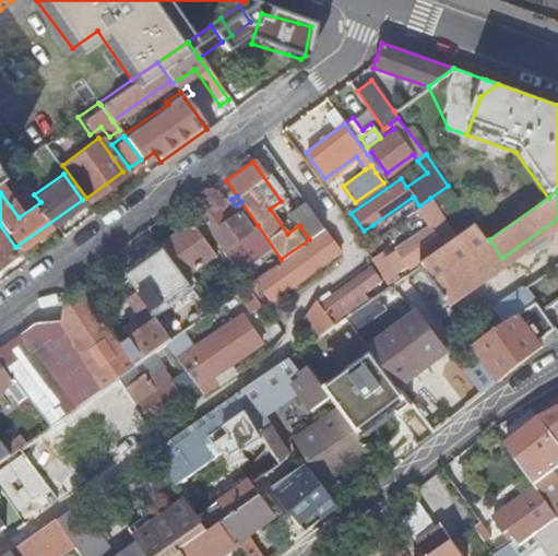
[(372,225),(379,235),(416,208),(419,205),(413,197),(372,225)]
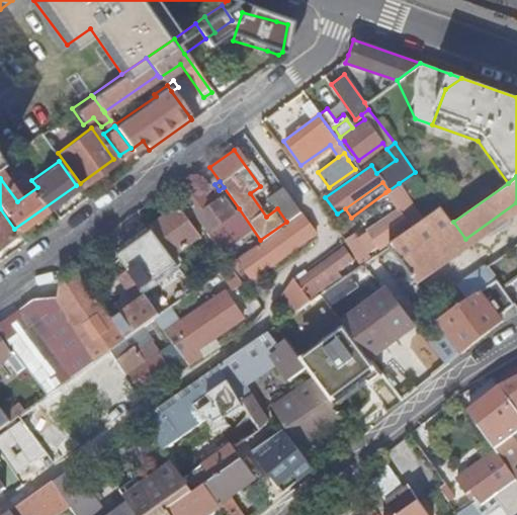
[(389,190),(385,192),(397,208),(356,236),(366,250),(376,245),(377,246),(420,218),(399,183),(389,190)]
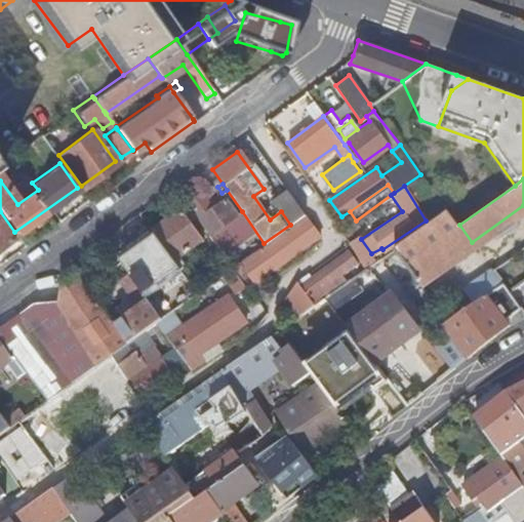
[(210,232),(208,233),(232,264),(234,266),(264,243),(242,211),(237,214),(224,197),(211,206),(200,191),(188,200),(210,232)]
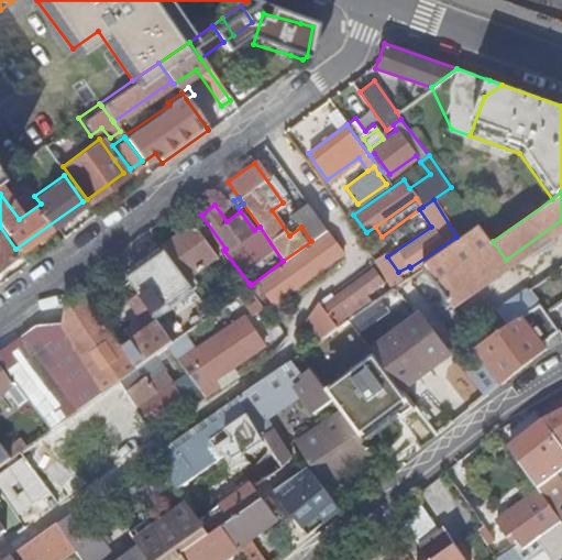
[(295,216),(301,227),(311,241),(327,229),(309,206),(295,216)]
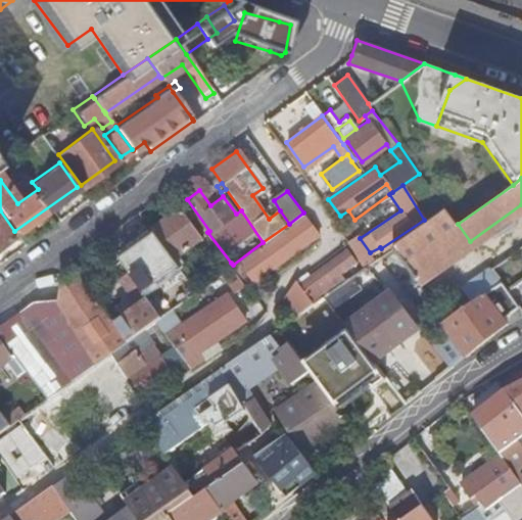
[(178,206),(150,228),(153,233),(174,260),(202,238),(178,206)]
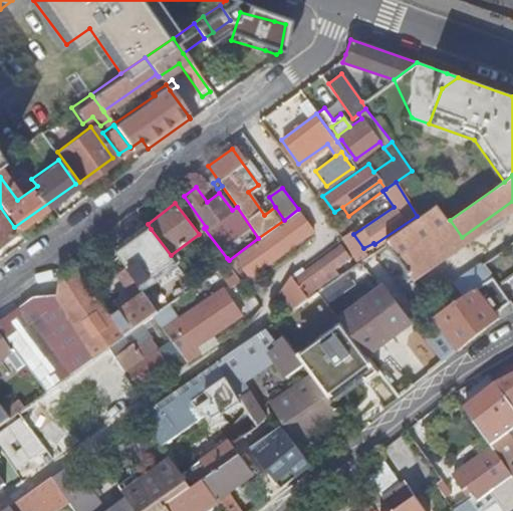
[(462,237),(450,220),(438,205),(385,242),(408,275),(462,237)]
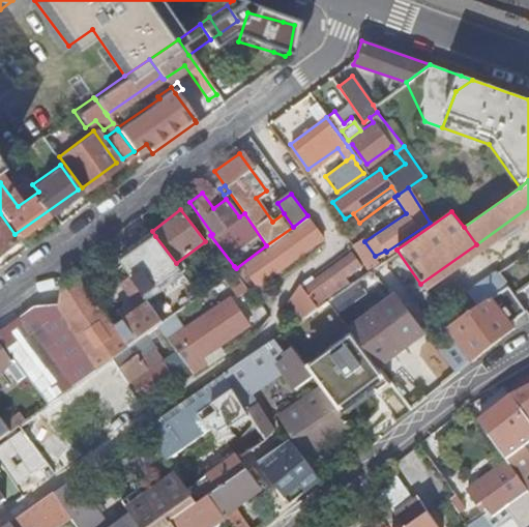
[(266,245),(236,268),(237,269),(250,286),(251,289),(258,284),(245,264),(310,218),(307,215),(293,227),(266,245)]
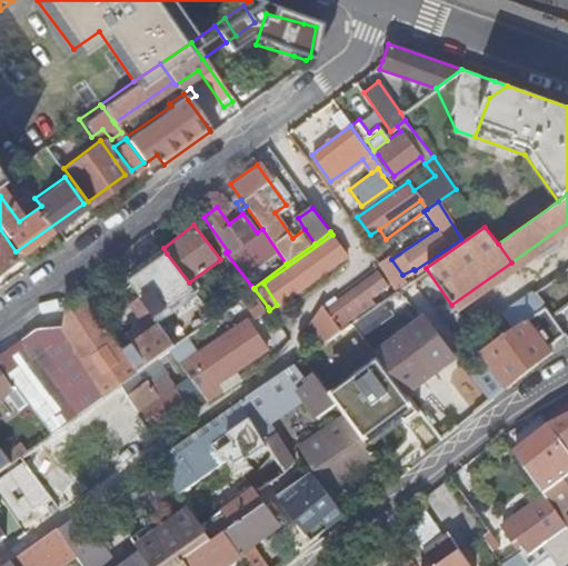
[(345,251),(332,235),(263,284),(277,305),(345,252),(345,251)]
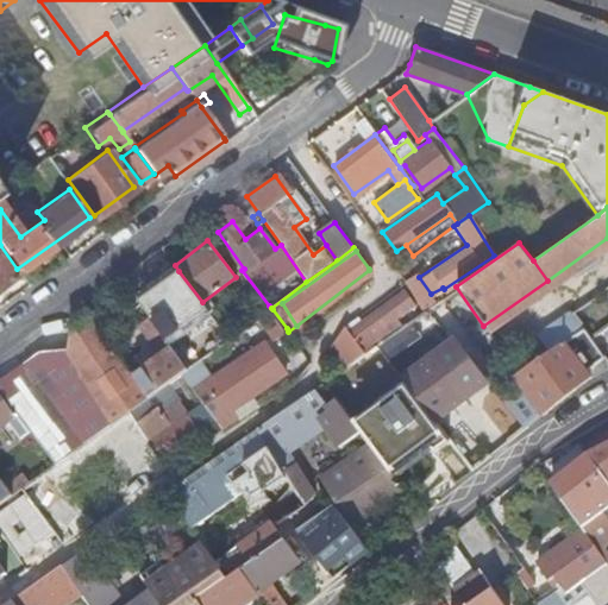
[(0,283),(13,273),(0,254),(0,283)]
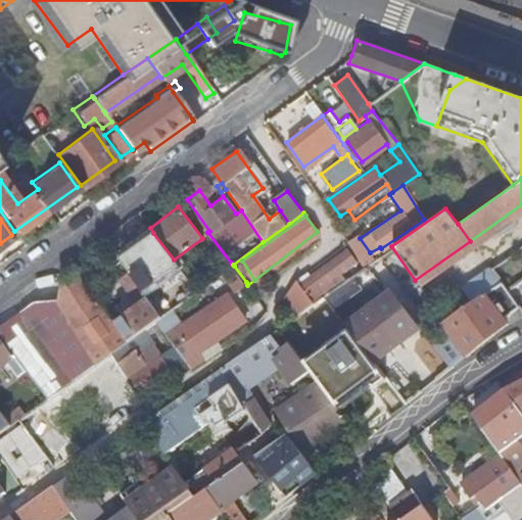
[(153,233),(126,252),(137,267),(144,276),(145,276),(163,262),(168,267),(175,277),(167,283),(174,292),(165,298),(156,287),(146,295),(161,316),(165,313),(196,290),(174,260),(153,233)]
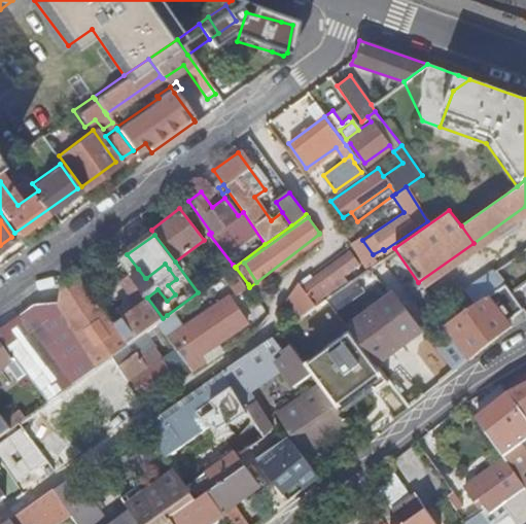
[(299,315),(308,309),(326,295),(347,281),(342,275),(358,264),(349,250),(302,285),(300,281),(287,298),(299,315)]
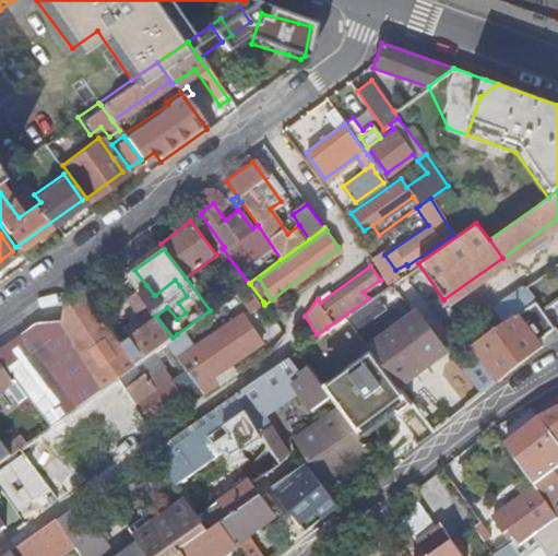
[(134,270),(128,275),(138,291),(146,285),(134,270)]
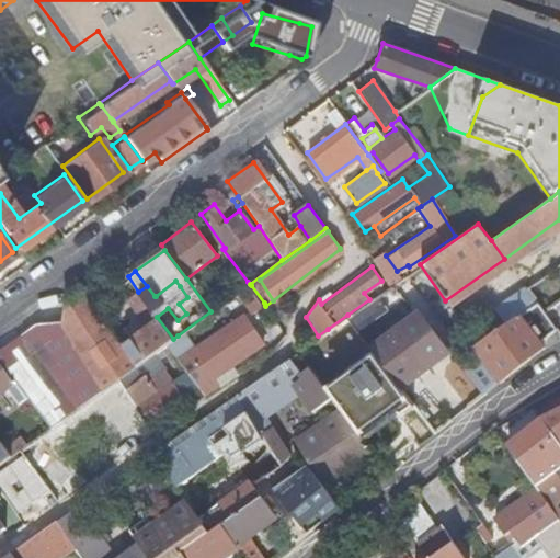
[(160,300),(180,286),(175,281),(156,296),(160,300)]
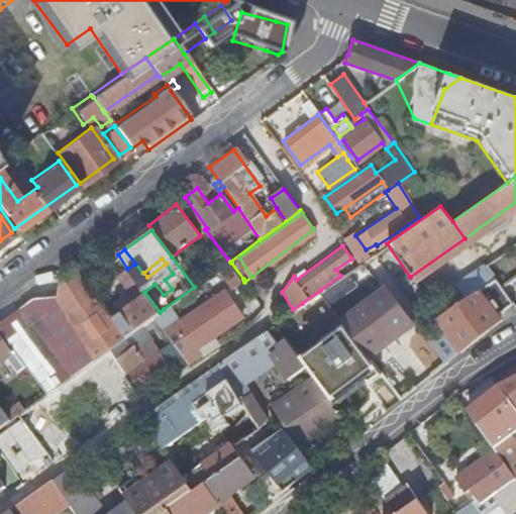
[(231,263),(230,262),(221,268),(234,285),(243,279),(231,263)]
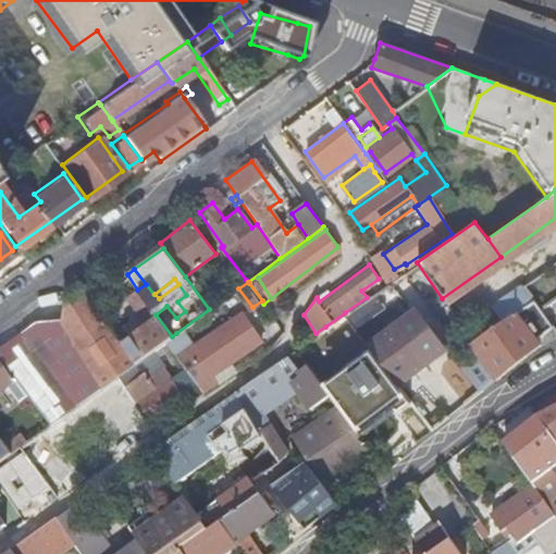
[(63,320),(103,386),(104,385),(119,376),(135,362),(121,343),(78,287),(69,294),(63,320)]
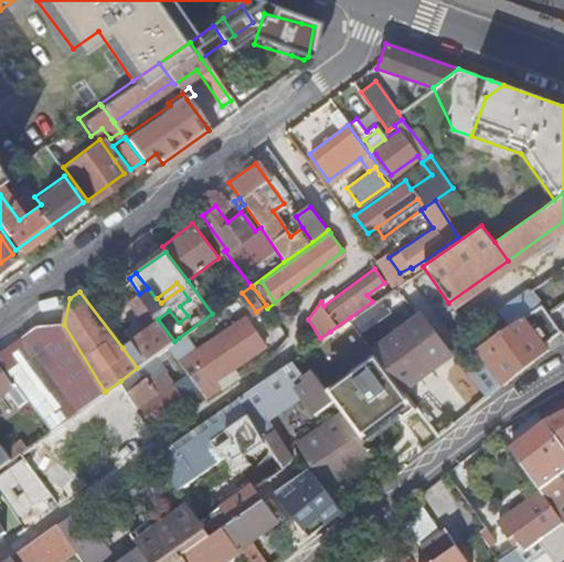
[(151,327),(123,348),(137,368),(170,345),(174,341),(158,319),(139,294),(131,298),(151,327)]
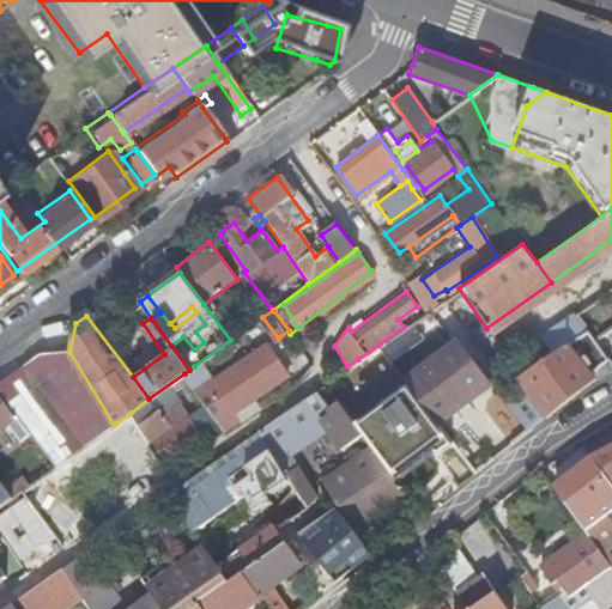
[(574,353),(593,340),(586,330),(565,345),(517,379),(544,415),(545,416),(591,382),(603,373),(597,366),(588,372),(574,353)]
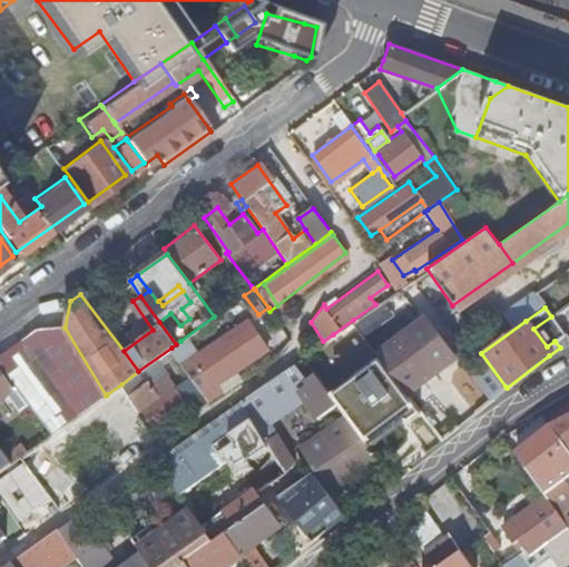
[(376,352),(405,393),(454,357),(425,316),(376,352)]
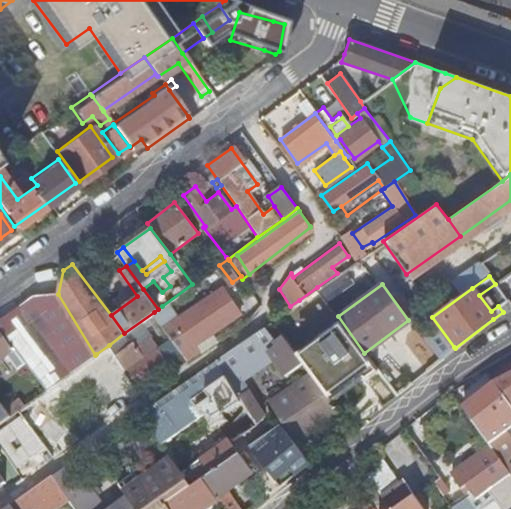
[(158,309),(154,312),(158,318),(187,359),(199,350),(195,343),(239,312),(221,286),(198,301),(178,315),(173,308),(167,313),(162,306),(158,309)]
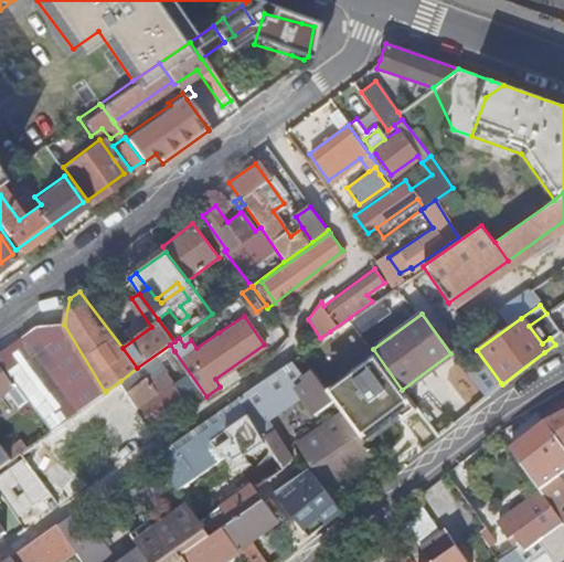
[(405,458),(436,435),(402,390),(373,349),(350,317),(330,331),(389,413),(404,402),(413,415),(389,433),(405,458)]
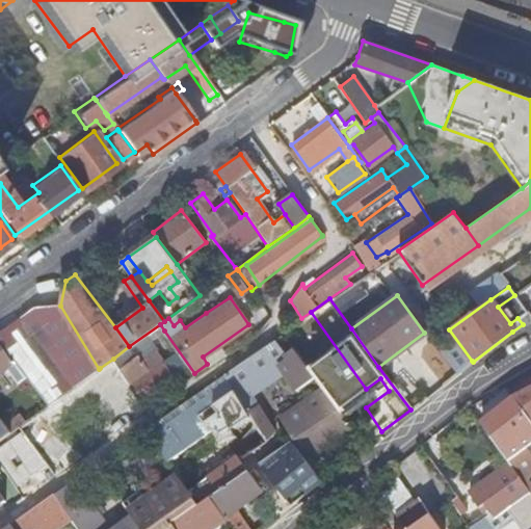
[(449,329),(490,299),(489,299),(448,327),(449,329)]
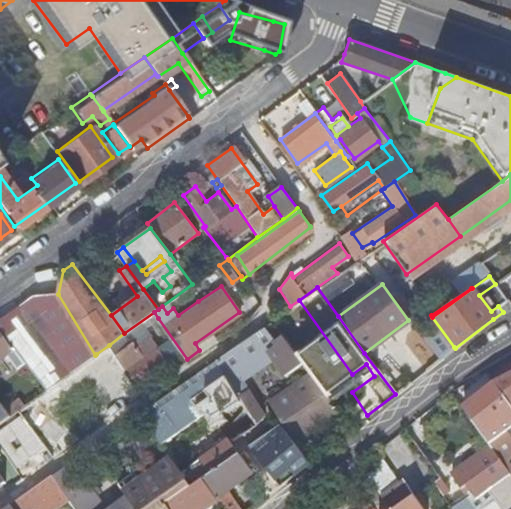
[(193,294),(173,308),(178,315),(198,301),(193,294)]
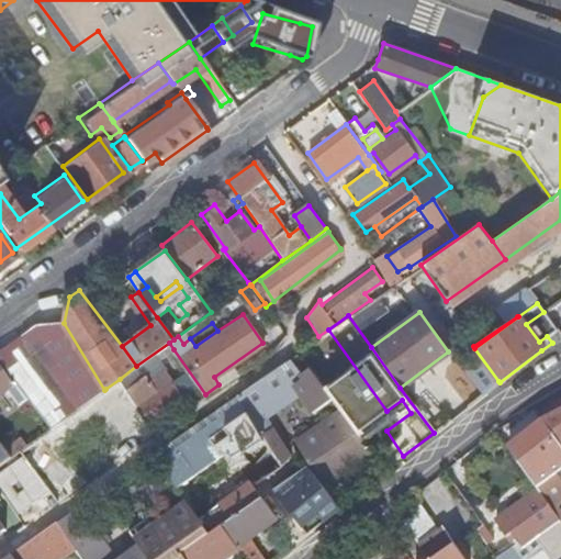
[(136,366),(120,379),(133,398),(148,421),(183,397),(164,370),(167,368),(159,358),(174,349),(169,343),(136,366)]
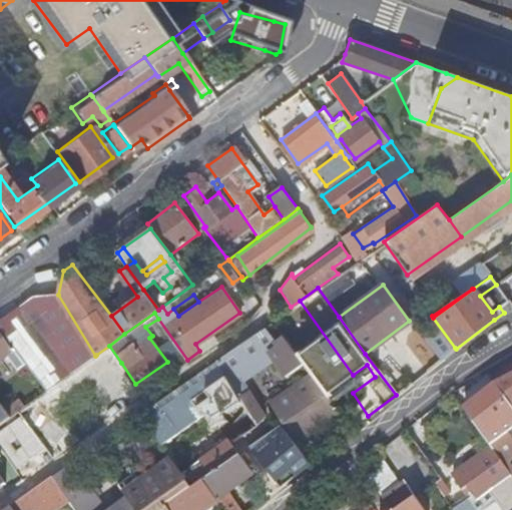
[(417,329),(439,360),(455,348),(433,318),(417,329)]
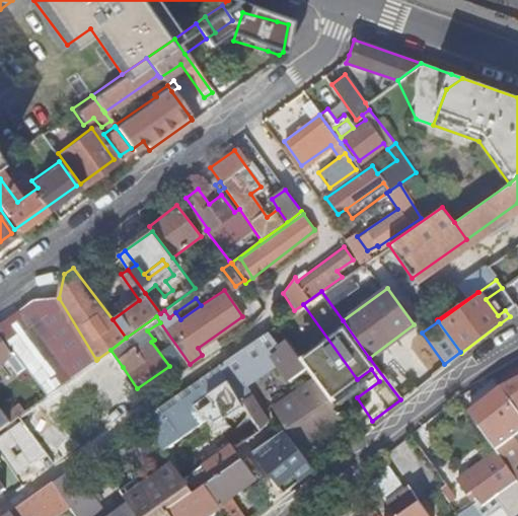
[(239,396),(257,427),(266,417),(244,384),(276,362),(287,379),(305,368),(275,323),(267,329),(219,363),(239,396)]
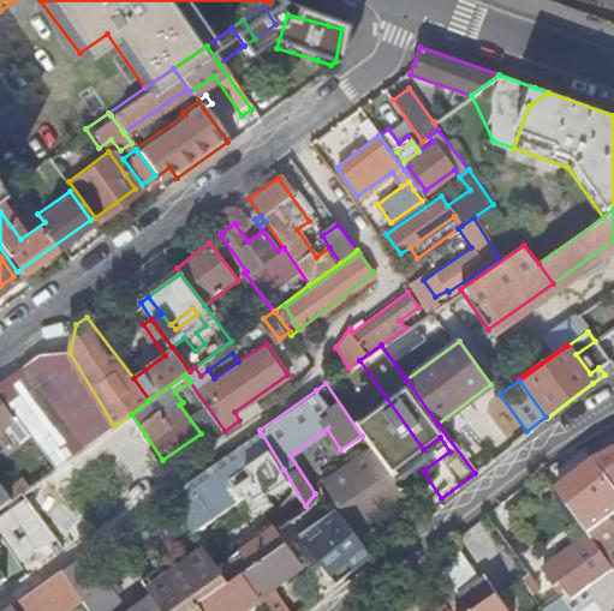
[(0,426),(3,425),(17,443),(28,435),(13,414),(12,415),(0,399),(0,426)]
